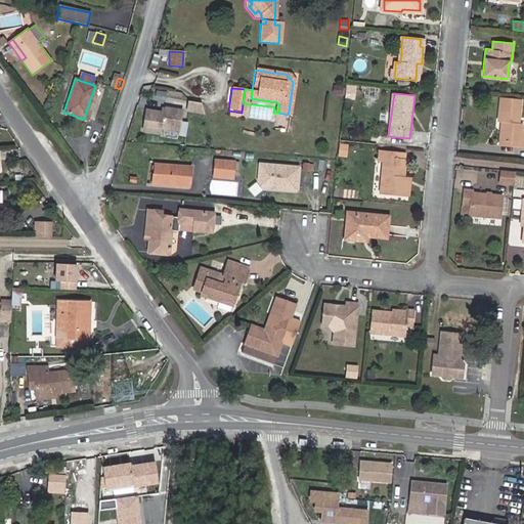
[(520,142),(520,146),(523,145),(523,129),(522,129),(523,124),(519,124),(521,100),(501,98),(498,122),(503,123),(500,140),(520,142)]
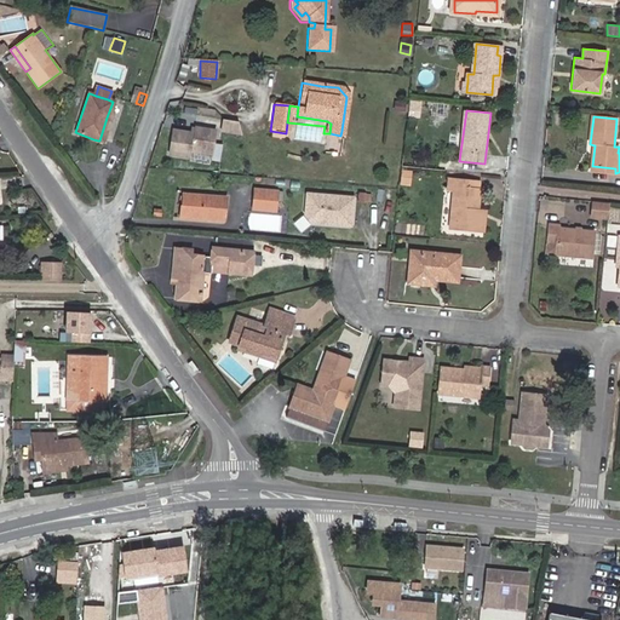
[(241,135),(239,121),(223,119),(222,131),(241,135)]
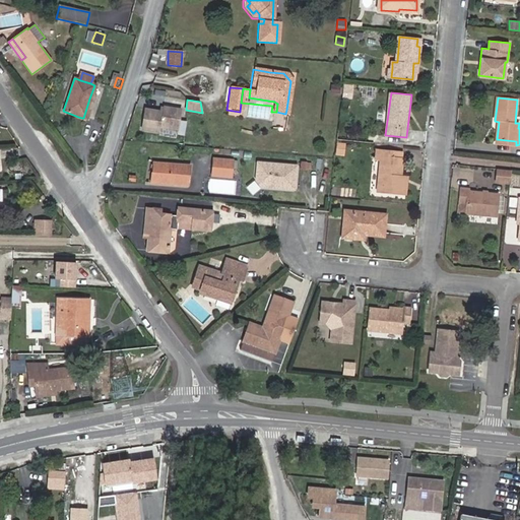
[(145,110),(142,130),(159,132),(160,127),(178,130),(181,110),(164,107),(163,112),(145,110)]
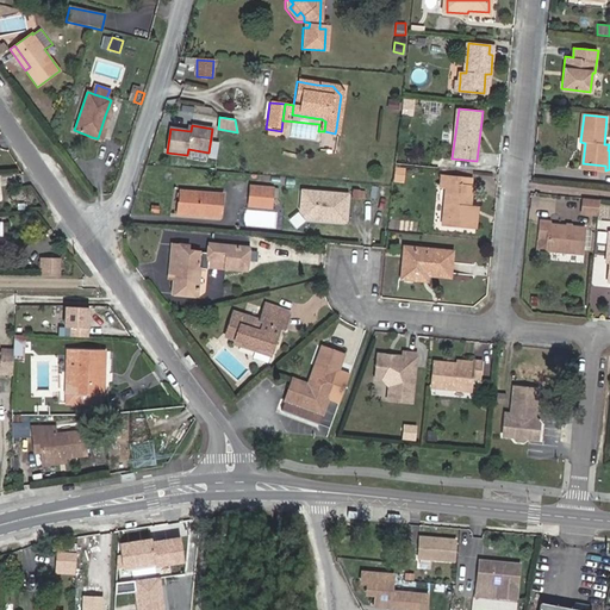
[(393,166),(393,182),(404,182),(405,167),(393,166)]
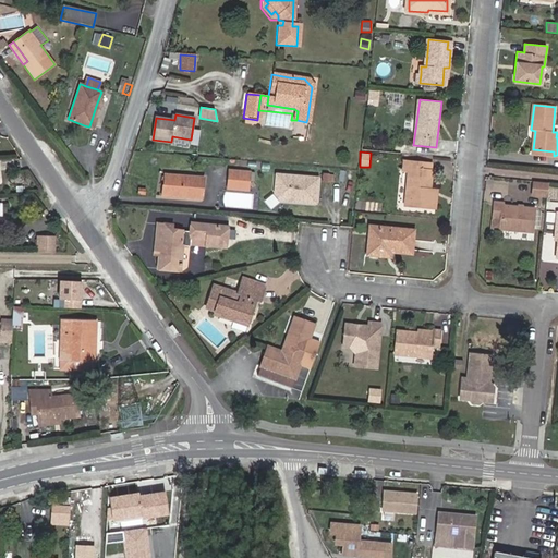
[(432,207),(434,189),(429,189),(432,170),(431,170),(432,162),(407,159),(405,167),(408,168),(404,205),(432,207)]
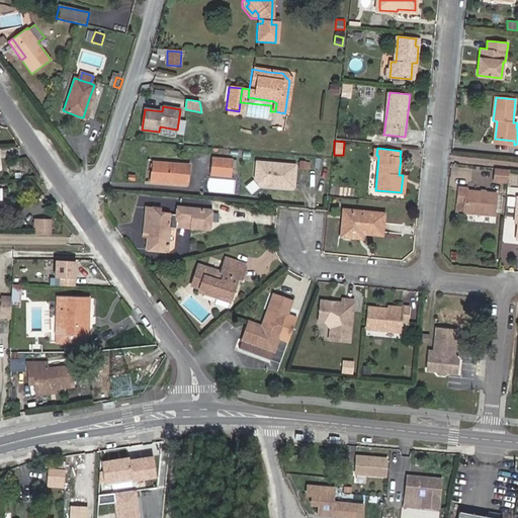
[(231,160),(211,159),(210,172),(230,174),(232,160),(231,160)]
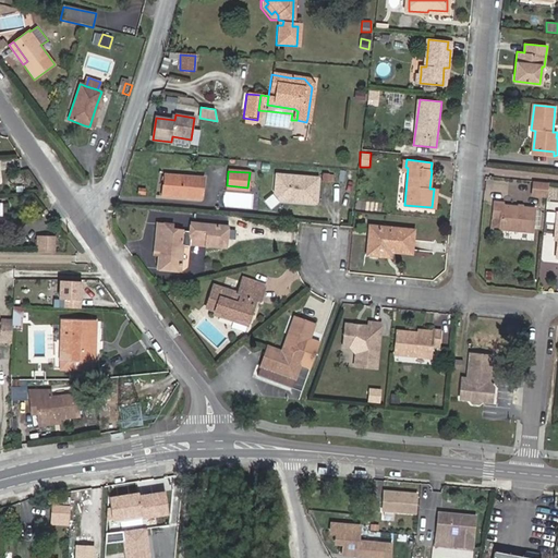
[(315,203),(317,179),(276,174),(275,194),(279,199),(293,201),(295,199),(299,199),(299,202),(315,203)]
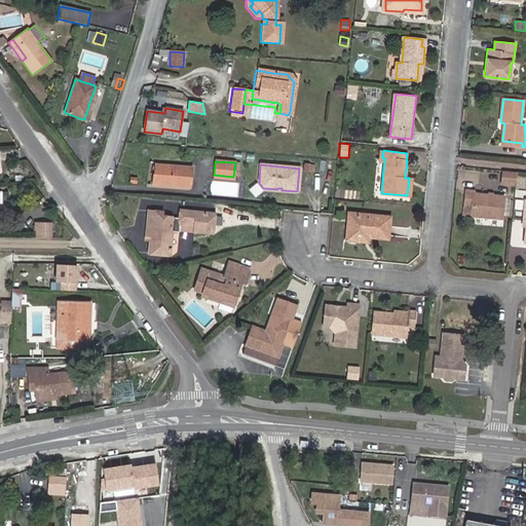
[(154,184),(188,188),(190,167),(155,165),(154,184)]
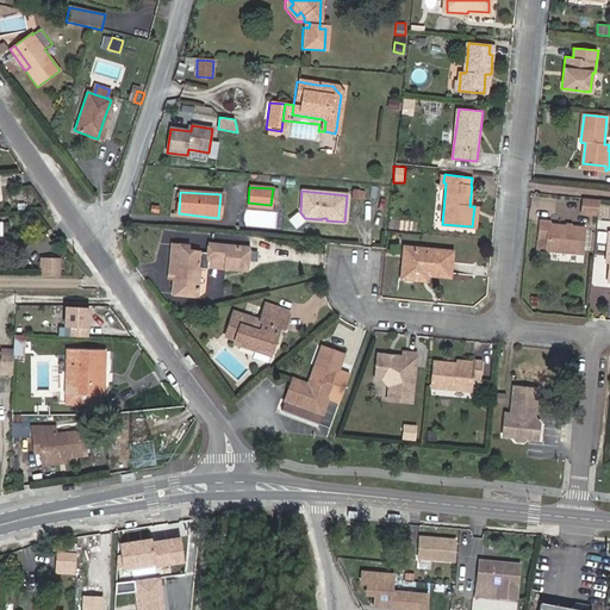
[(583,215),(598,216),(599,200),(584,199),(583,215)]
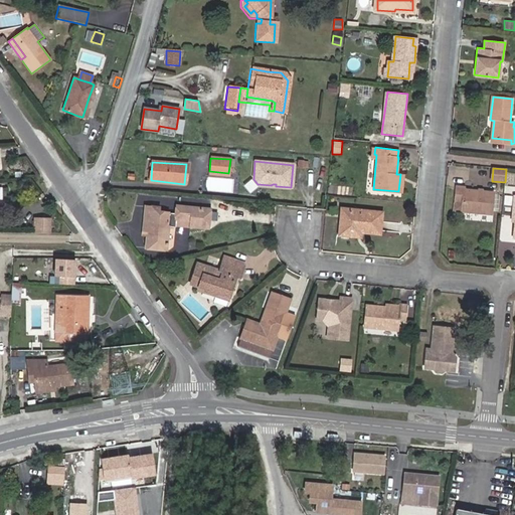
[(462,213),(491,215),(493,193),(465,190),(466,188),(457,187),(455,204),(462,204),(462,213)]
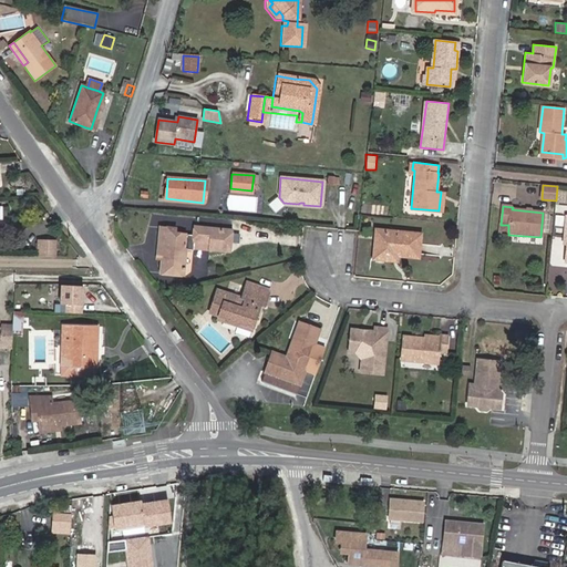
[(158,228),(155,256),(158,257),(158,261),(157,276),(179,278),(183,253),(192,254),(193,243),(208,245),(207,250),(226,253),(226,244),(229,244),(230,232),(194,227),(193,236),(173,234),(173,230),(158,228)]
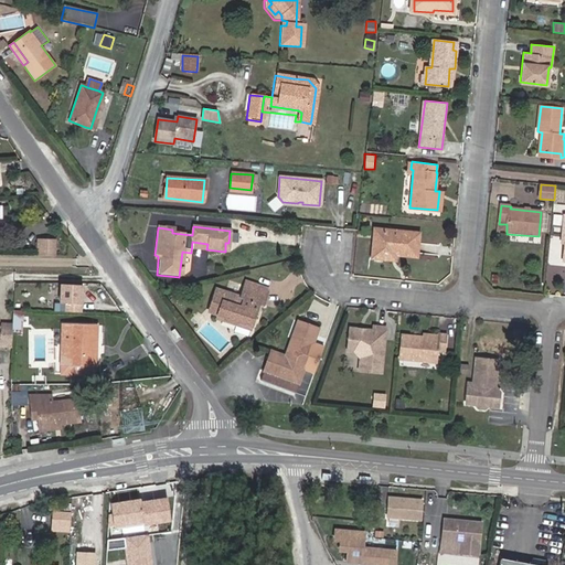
[(382,237),(383,230),(374,228),(373,237),(382,237)]
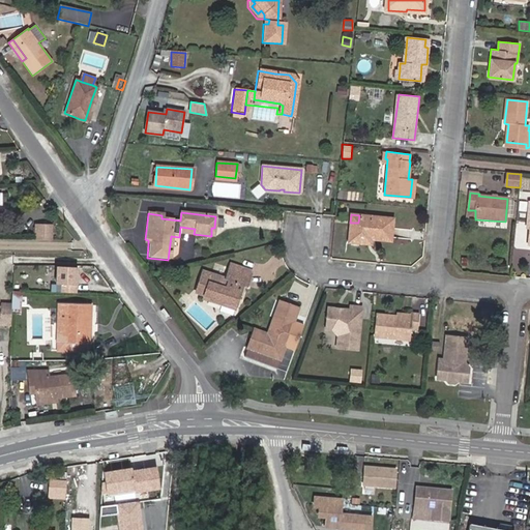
[(392,218),(359,215),(358,223),(350,223),(348,240),(361,241),(362,236),(371,237),(391,239),(392,218)]
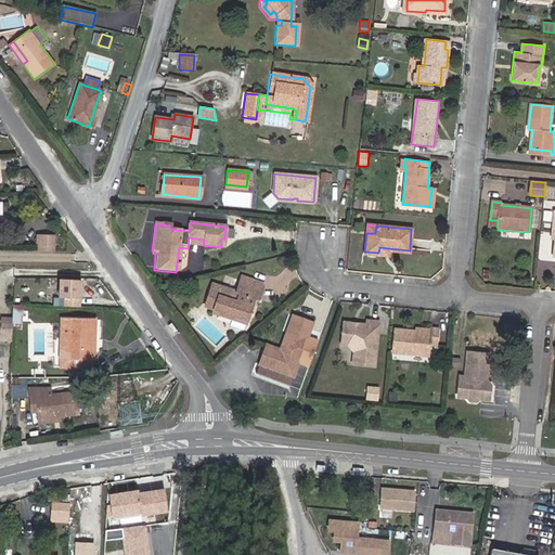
[(48,240),(33,240),(33,249),(48,249),(48,240)]
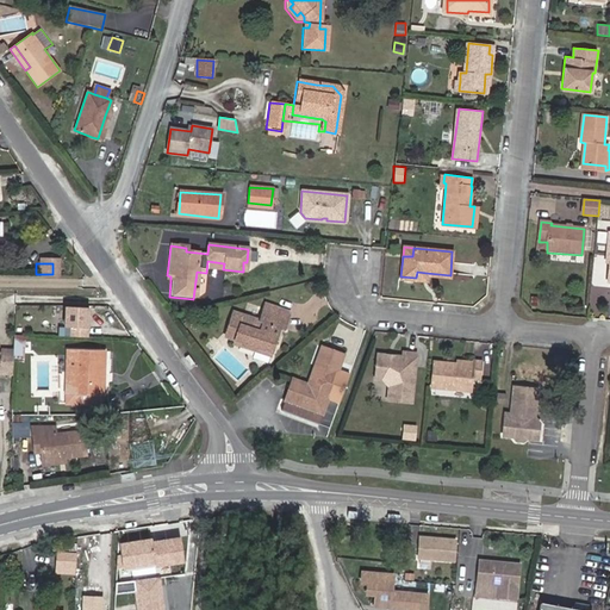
[(66,305),(63,336),(88,337),(89,306),(66,305)]
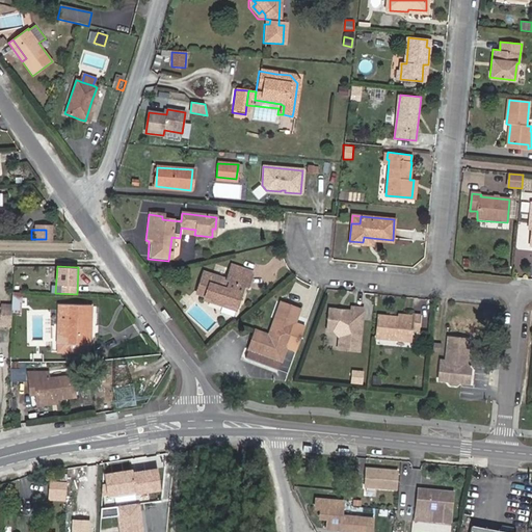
[(244,289),(249,272),(236,268),(231,283),(206,274),(198,297),(235,309),(242,289),(244,289)]
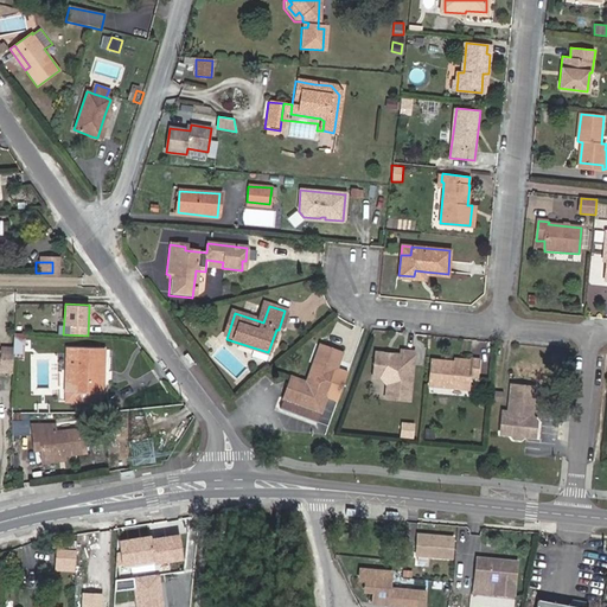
[(14,352),(14,358),(26,358),(26,346),(24,345),(24,333),(16,333),(14,352)]
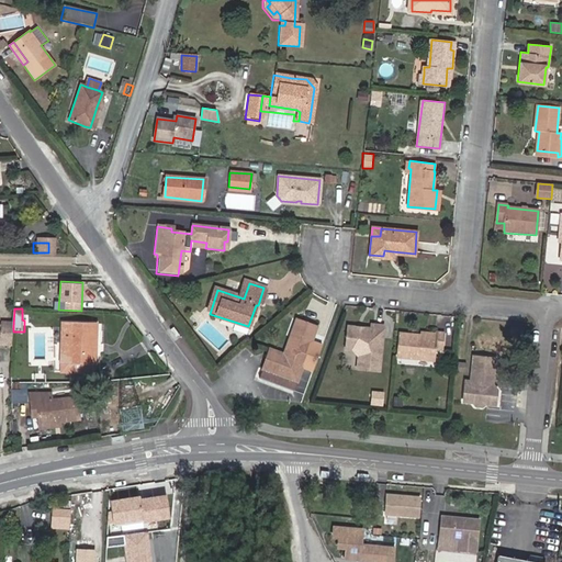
[(296,382),(317,327),(296,319),(283,353),(270,348),(262,370),(266,371),(261,381),(289,391),(293,381),(296,382)]
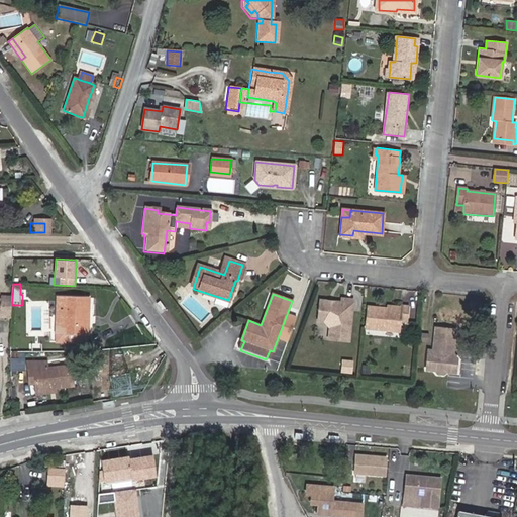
[(75,343),(88,343),(88,335),(89,335),(90,298),(59,297),(58,327),(62,327),(62,334),(66,334),(66,343),(75,343)]
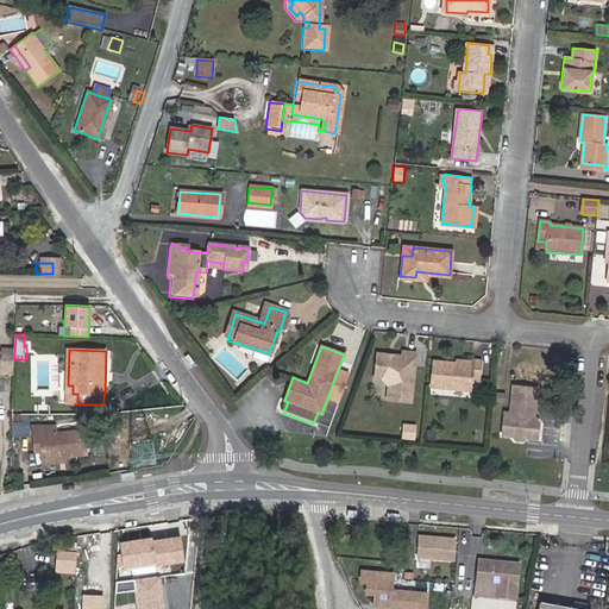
[(403,355),(396,355),(393,357),(388,357),(385,352),(378,352),(375,376),(384,377),(389,383),(388,399),(410,401),(416,353),(403,352),(403,355)]
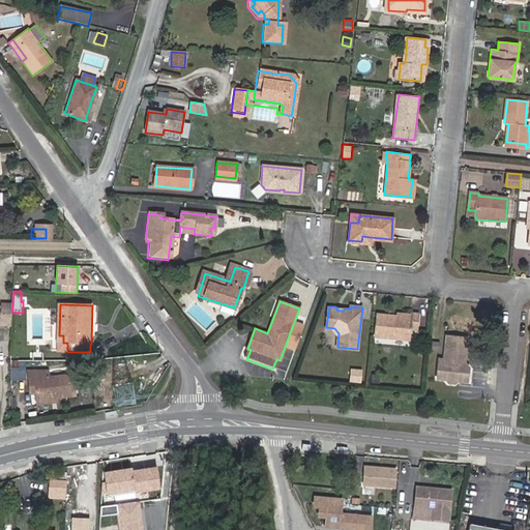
[(412,320),(400,319),(378,317),(376,340),(410,344),(412,331),(419,331),(421,316),(413,315),(412,320)]
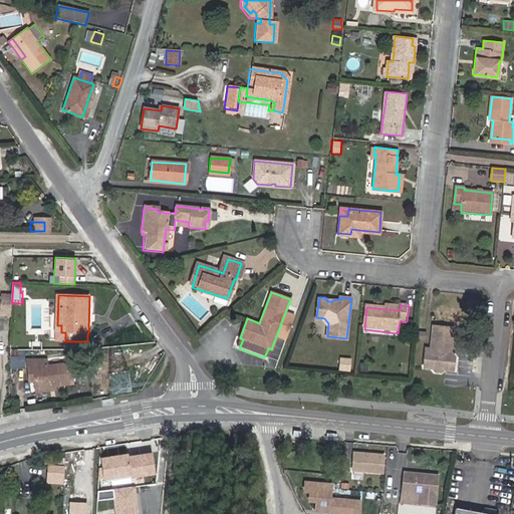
[(434,325),(431,349),(426,348),(424,366),(433,367),(436,370),(440,371),(444,368),(452,369),(454,355),(450,351),(453,327),(434,325)]
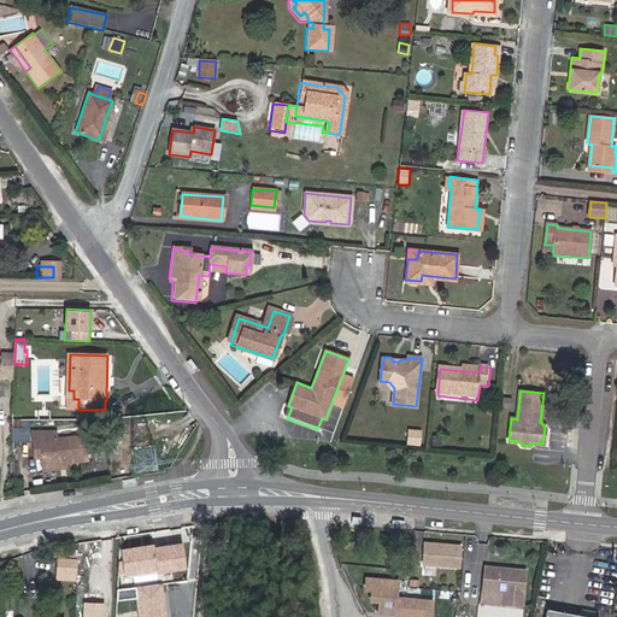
[(12,428),(12,444),(30,444),(30,428),(12,428)]
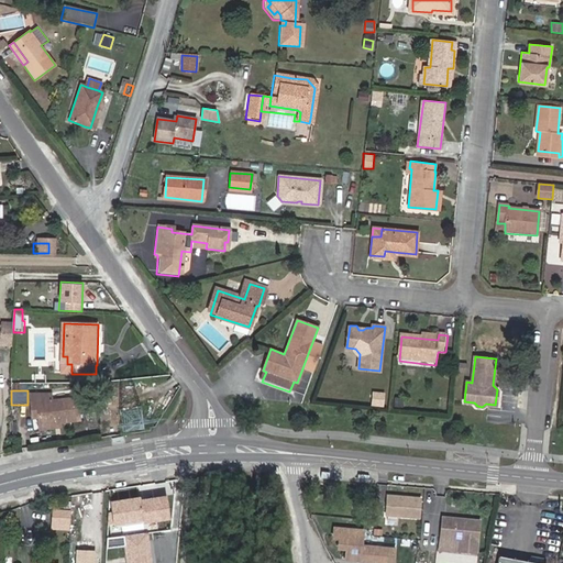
[(41,423),(61,421),(81,419),(80,396),(54,397),(53,390),(32,393),(33,403),(39,403),(41,416),(41,423)]
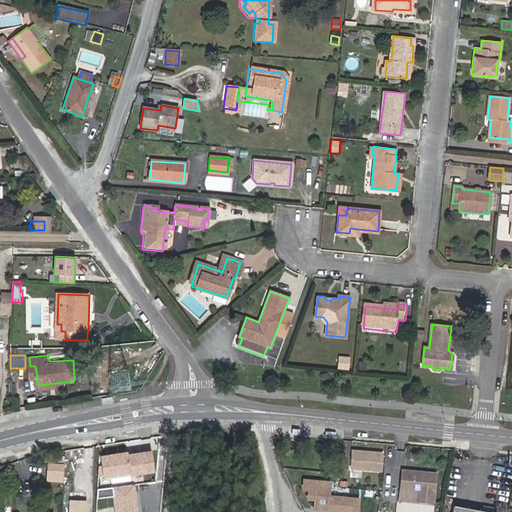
[(341,357),(339,366),(346,368),(349,359),(341,357)]
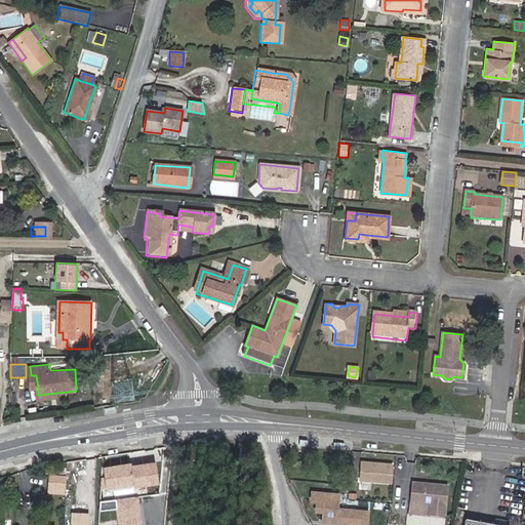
[(387,482),(389,463),(370,462),(370,465),(358,463),(356,479),(387,482)]
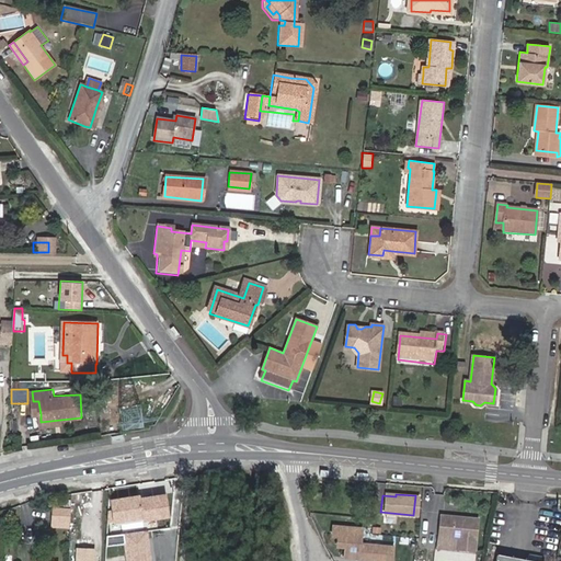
[(72,506),(55,505),(54,519),(71,519),(72,506)]
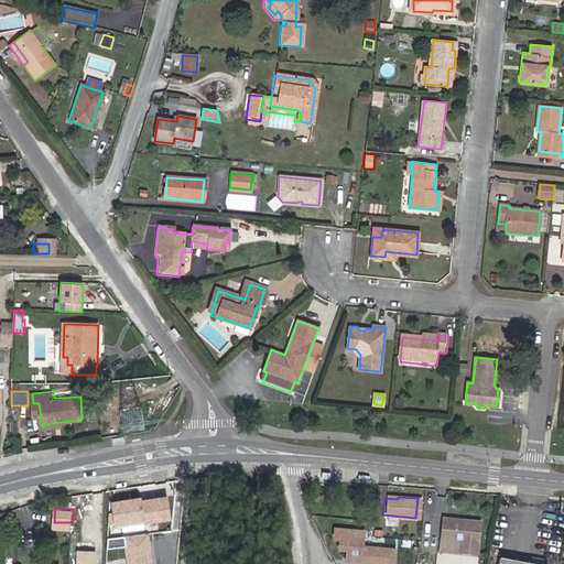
[(387,516),(386,522),(398,525),(400,519),(387,516)]
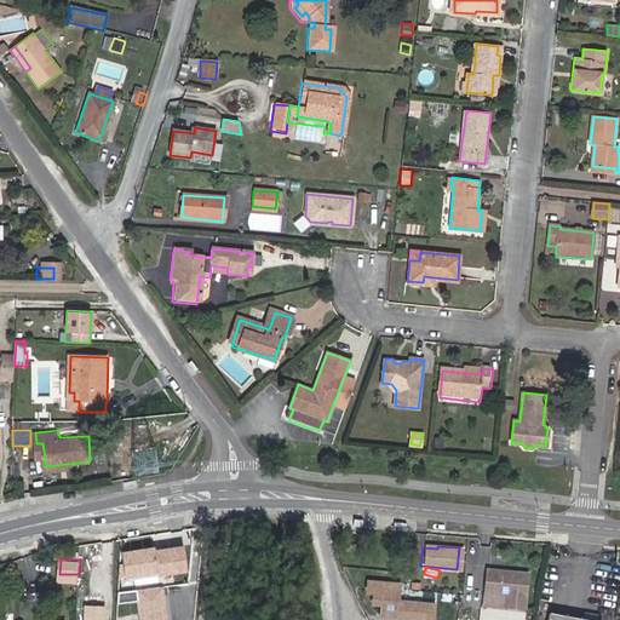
[(524,574),(488,570),(483,569),(481,593),(501,596),(500,608),(521,610),(524,574)]
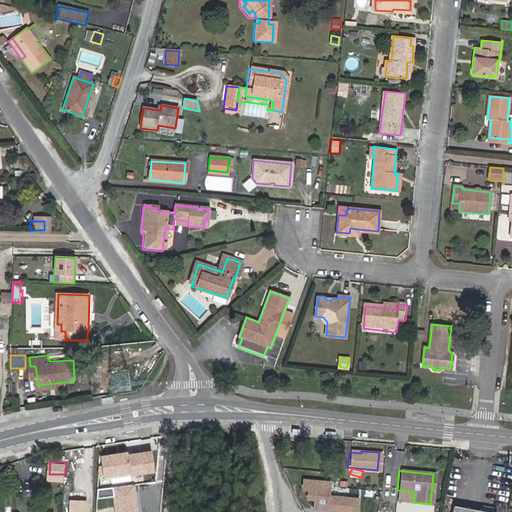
[(325,482),(299,480),(298,489),(303,489),(302,498),(310,498),(309,508),(343,511),(351,511),(353,499),(323,496),(325,482)]
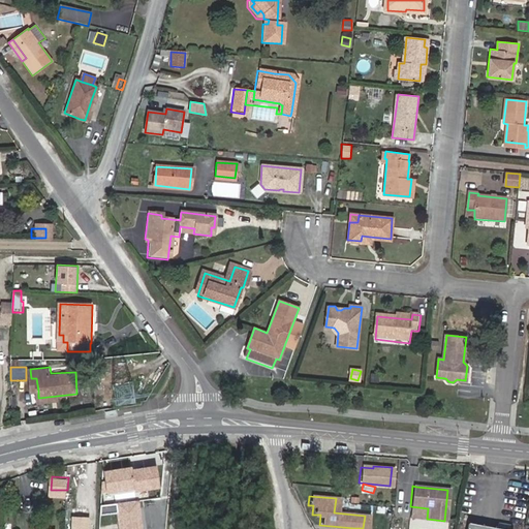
[(141,528),(137,501),(117,503),(120,528),(141,528)]
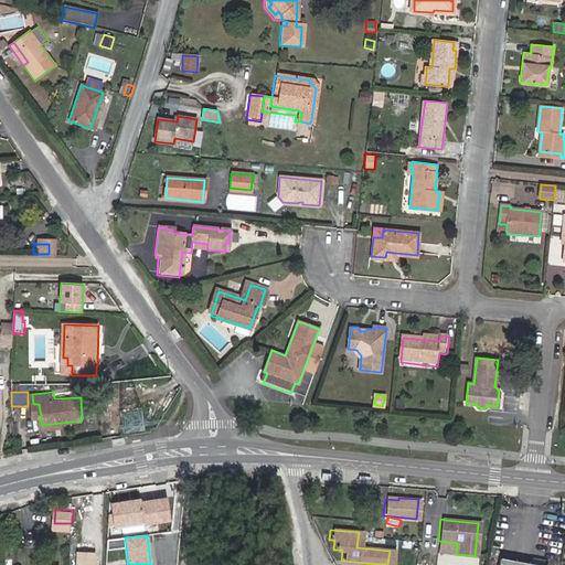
[(457,543),(438,541),(437,552),(456,554),(457,543)]
